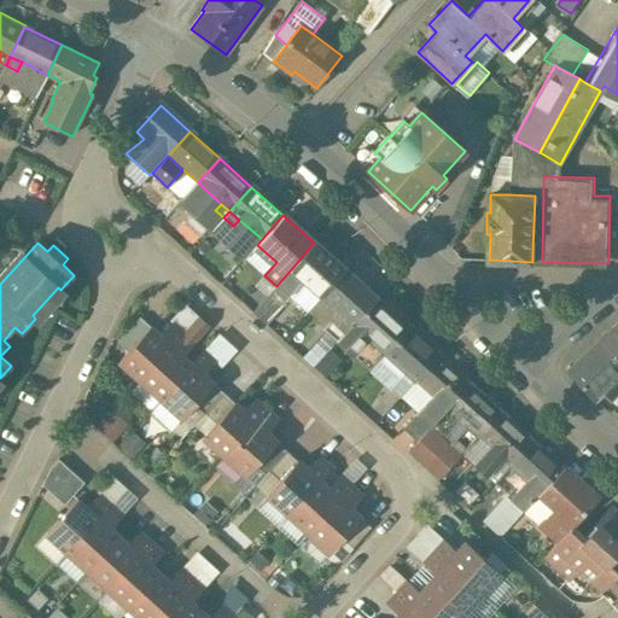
[(345,270),(314,243),(292,268),(304,279),(324,296),(345,270)]
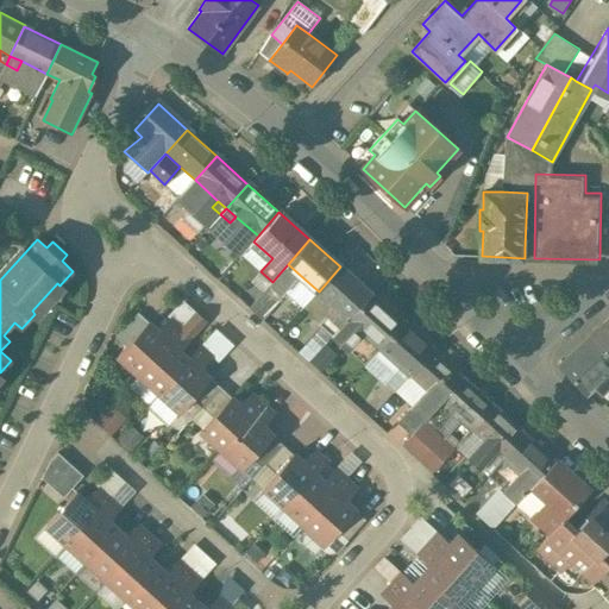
[(300,275),(288,264),(278,275),(294,289),(299,284),(294,281),(300,275)]
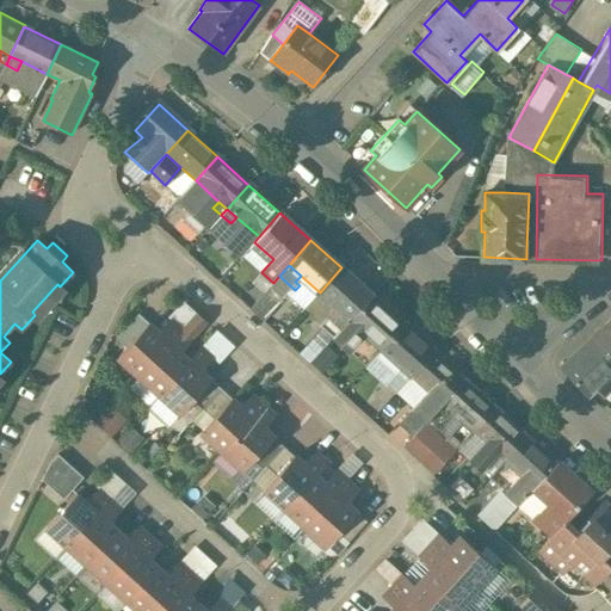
[(372,295),(341,267),(320,292),(343,313),(351,320),(372,295)]
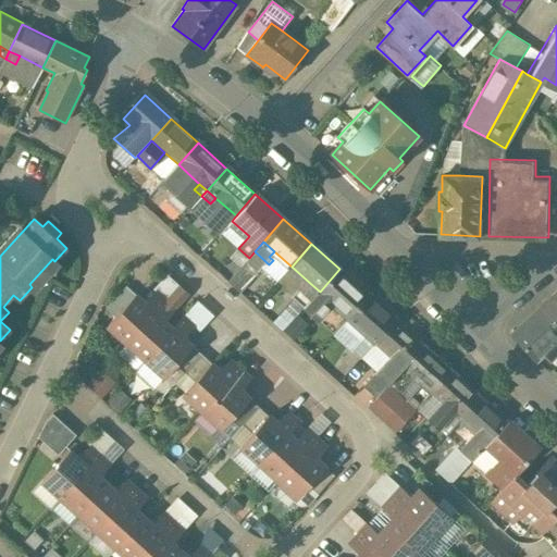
[(369,296),(339,269),(320,292),(329,299),(349,318),(369,296)]
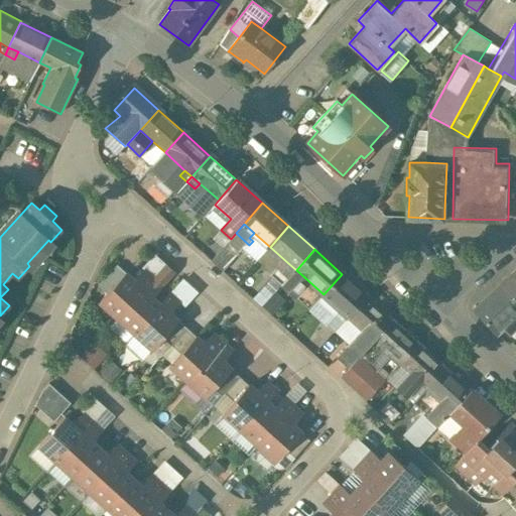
[(289,264),(284,269),(291,275),(296,270),(289,264)]
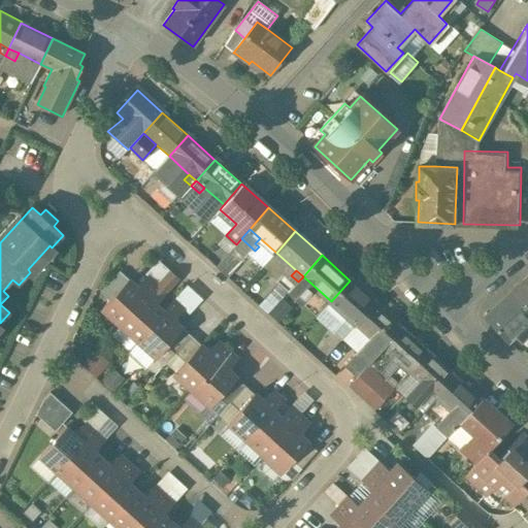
[(120,271),(100,293),(109,301),(128,279),(120,271)]
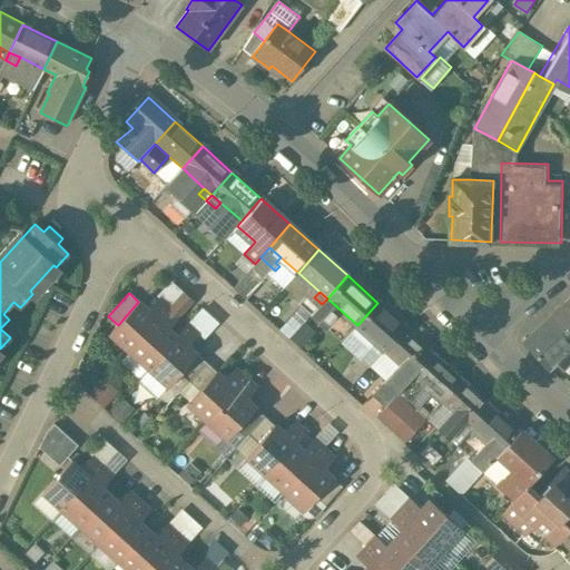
[(336,306),(327,298),(322,304),(331,312),(336,306)]
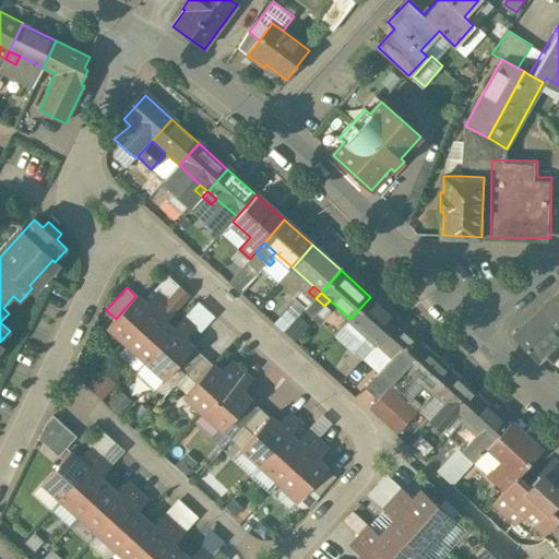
[(145,305),(137,296),(116,319),(108,328),(127,344),(165,302),(155,294),(145,305)]
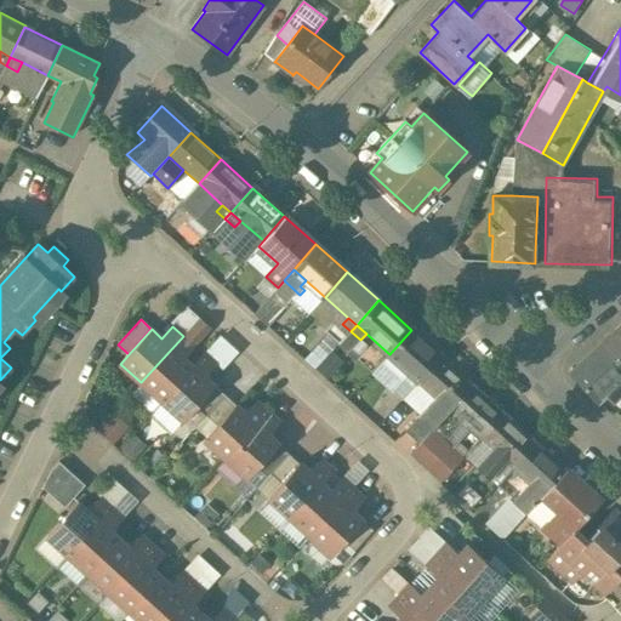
[(620,326),(603,343),(620,363),(620,326)]
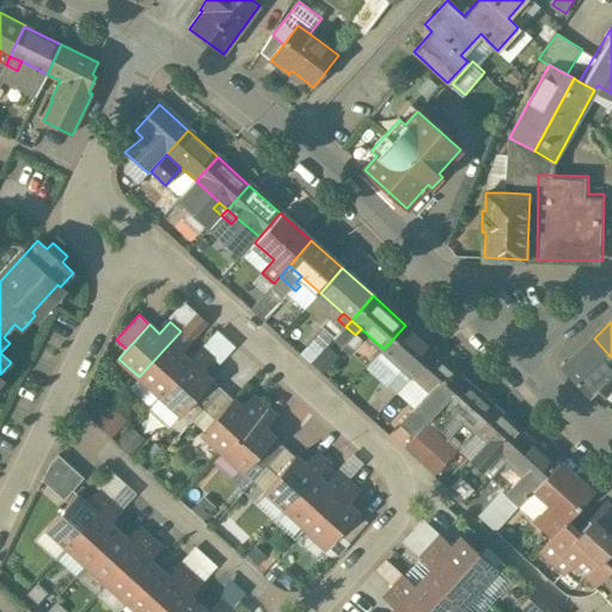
[(340,352),(328,346),(334,332),(319,325),(304,357),(330,371),(340,352)]
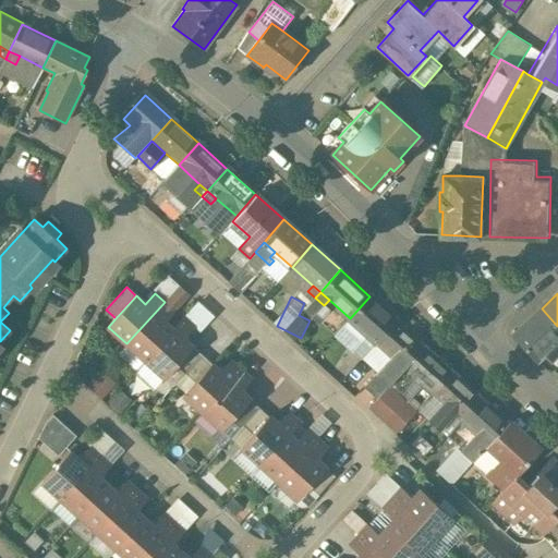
[(397,320),(370,296),(350,318),(376,342),(397,320)]
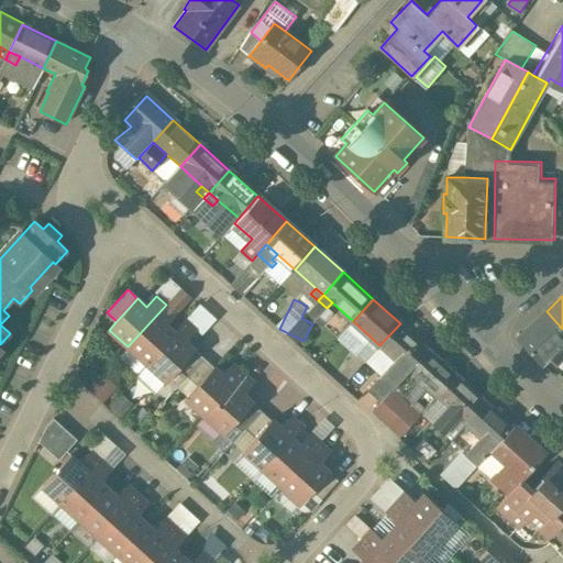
[(201,302),(188,317),(205,331),(218,318),(201,302)]
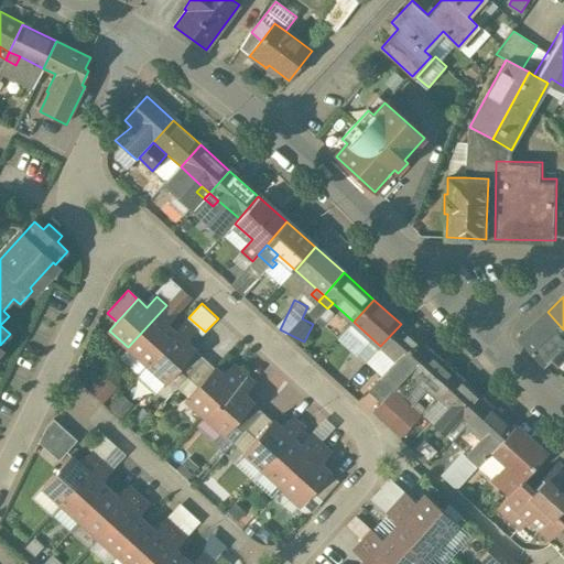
[(166,305),(128,347),(147,365),(185,322),(184,322),(174,333),(166,326),(176,314),(166,305)]
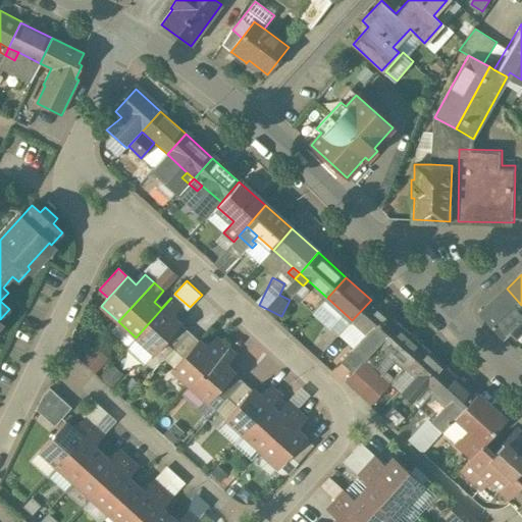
[(521,305),(507,289),(479,313),(501,336),(521,317),(521,305)]
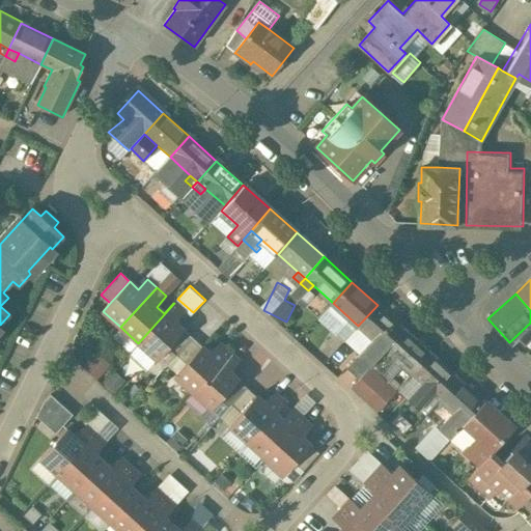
[(174,303),(138,343),(157,360),(167,348),(184,330),(174,323),(184,312),(174,303)]
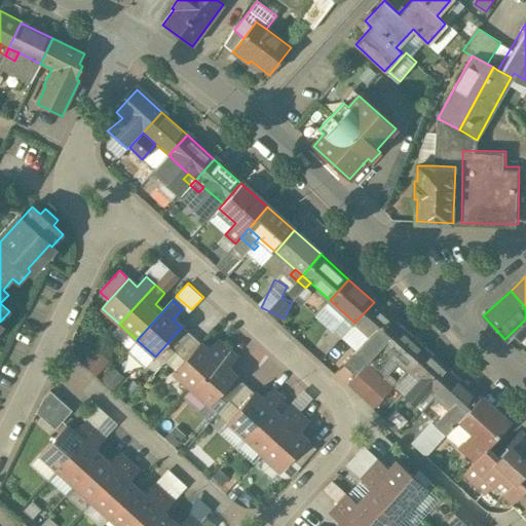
[(400,326),(374,302),(354,323),(353,325),(368,337),(353,353),(366,365),(381,347),(400,326)]
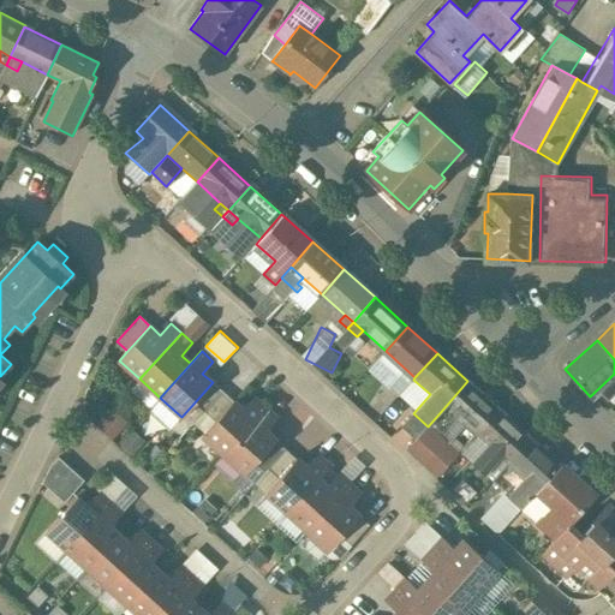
[(614,374),(598,389),(607,398),(614,390),(614,374)]
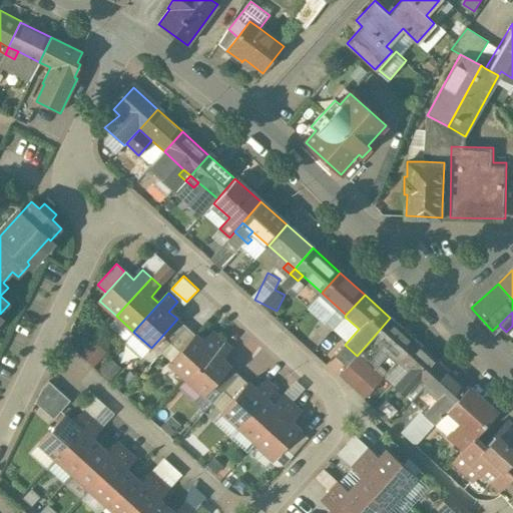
[(417,342),(390,318),(372,339),(391,356),(398,362),(417,342)]
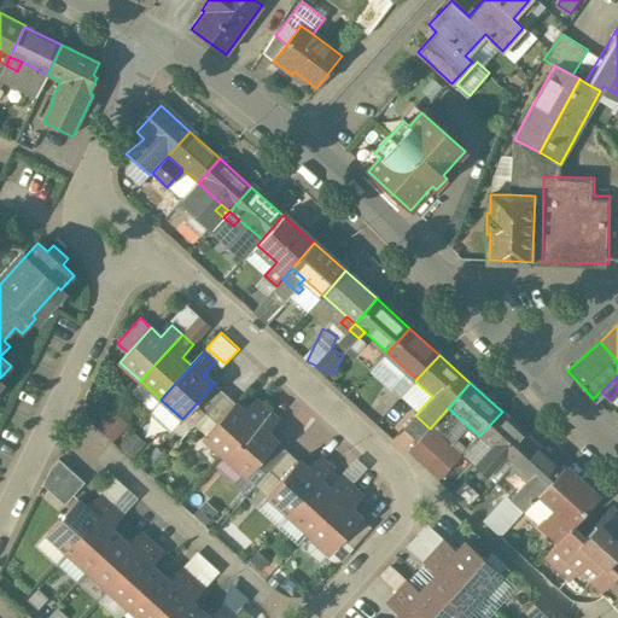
[(214,384),(194,406),(205,414),(223,394),(214,384)]
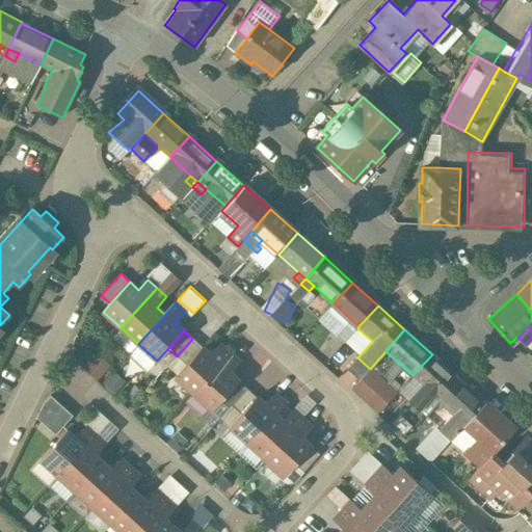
[(192,339),(177,356),(185,365),(202,347),(192,339)]
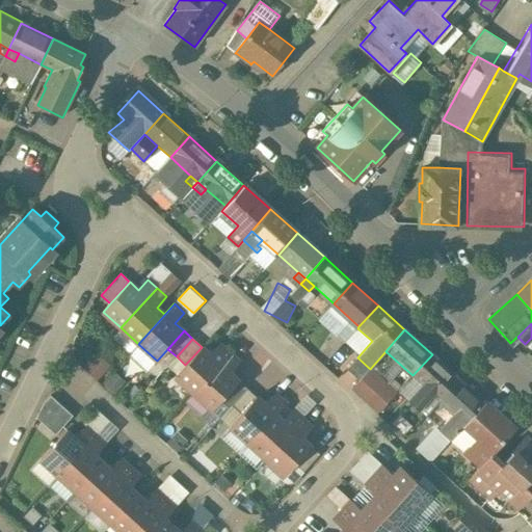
[(185,365),(175,377),(193,394),(230,353),(220,345),(210,355),(202,347),(185,365)]
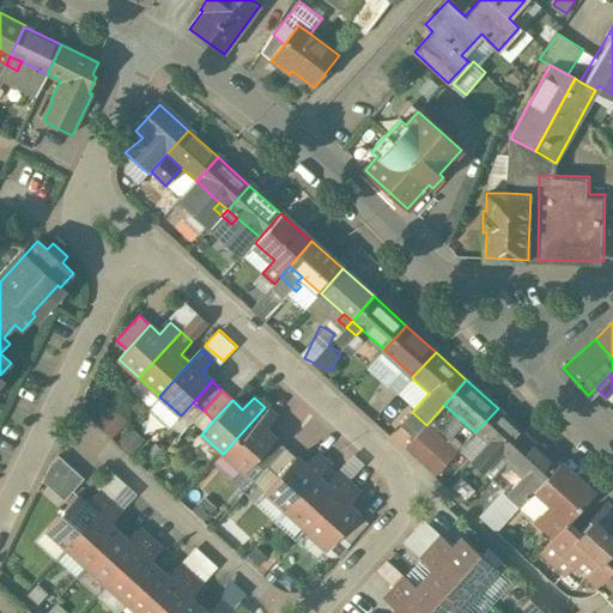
[(114,436),(129,419),(115,407),(99,424),(114,436)]
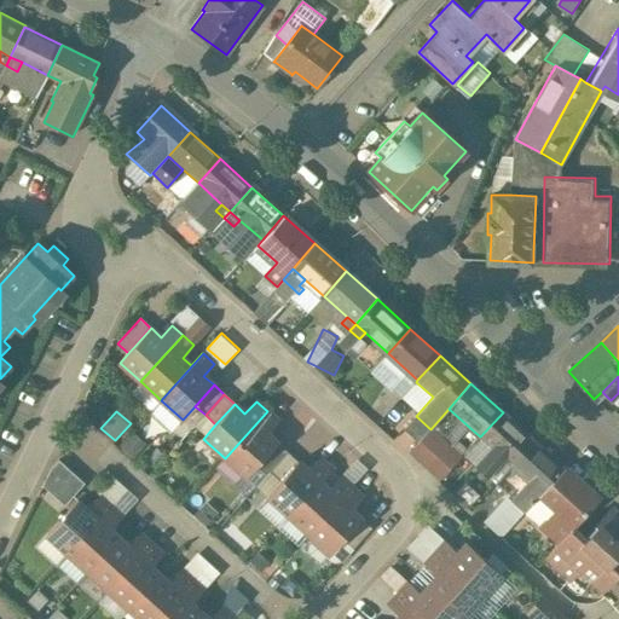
[(267,411),(225,458),(246,476),(254,468),(277,443),(267,434),(278,422),(267,411)]
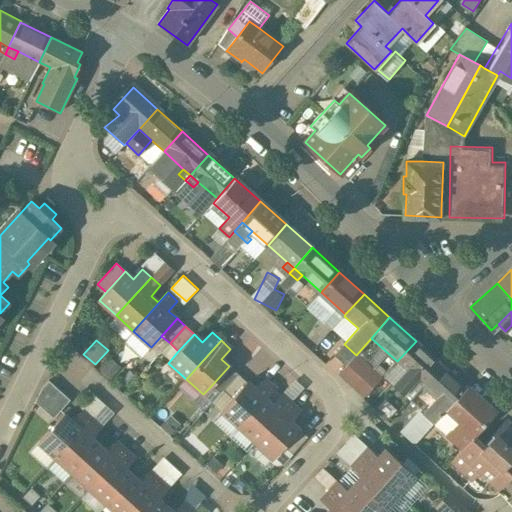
[(442,365),(416,341),(397,361),(408,371),(418,380),(424,385),(442,365)]
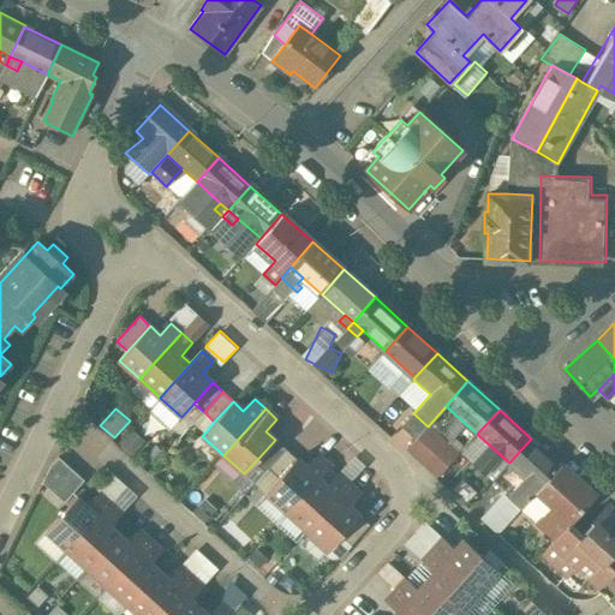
[(413,413),(400,428),(415,440),(428,427),(413,413)]
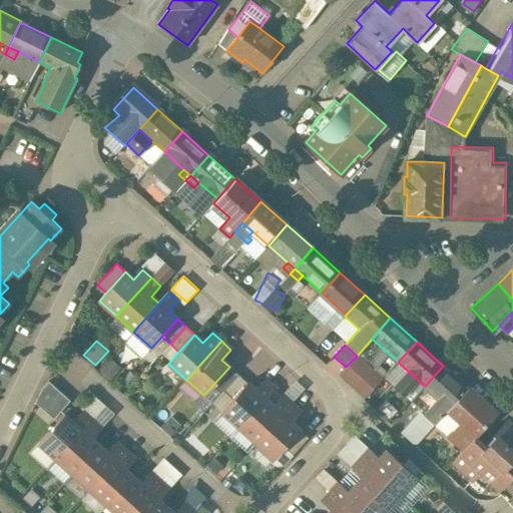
[(391,356),(380,368),(387,374),(398,362),(391,356)]
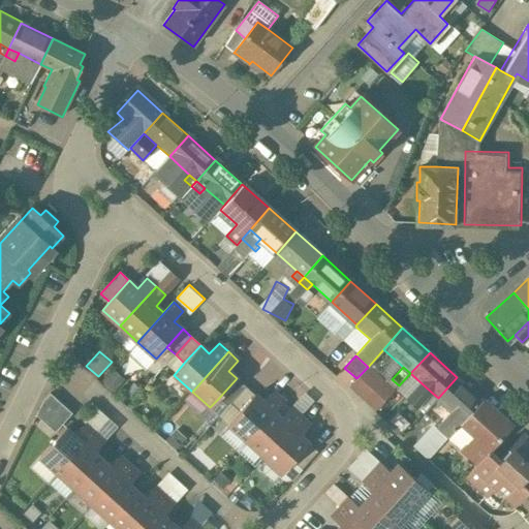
[(483,400),(457,377),(438,398),(453,410),(464,421),(483,400)]
